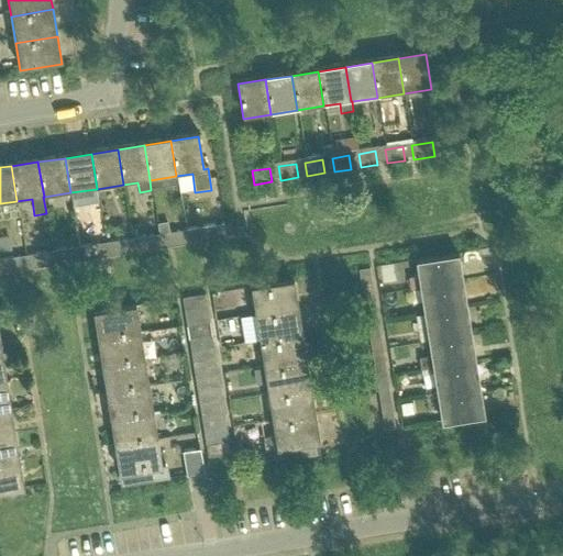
[(185,234),(187,247),(214,243),(212,230),(185,234)]
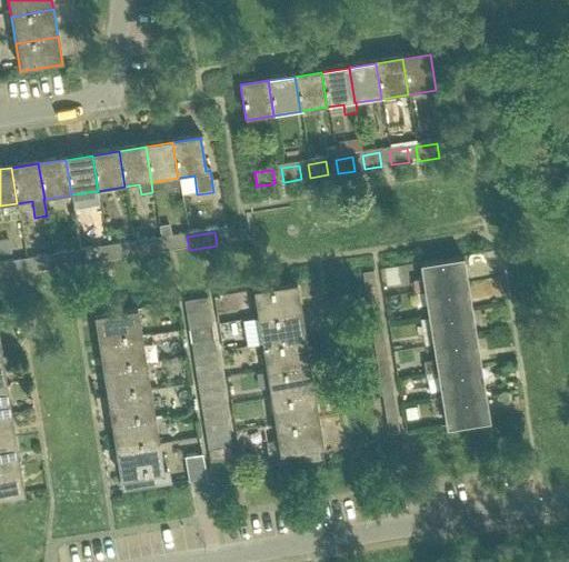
[(162,254),(180,252),(178,238),(160,240),(162,254)]
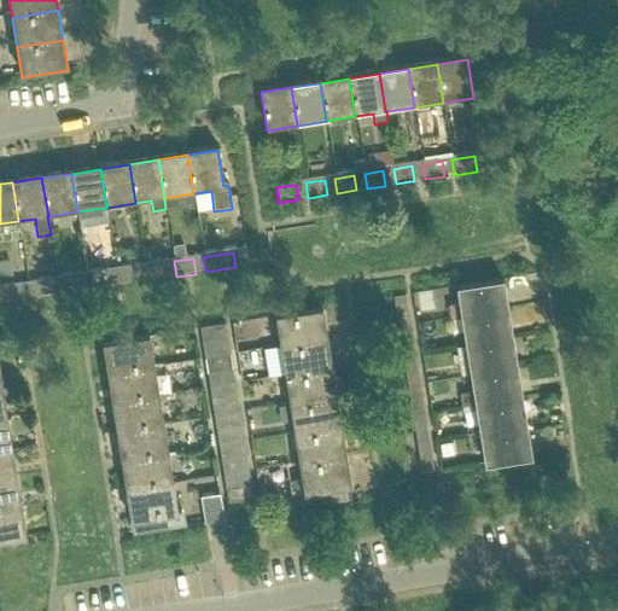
[(147,281),(167,278),(164,263),(145,266),(147,281)]
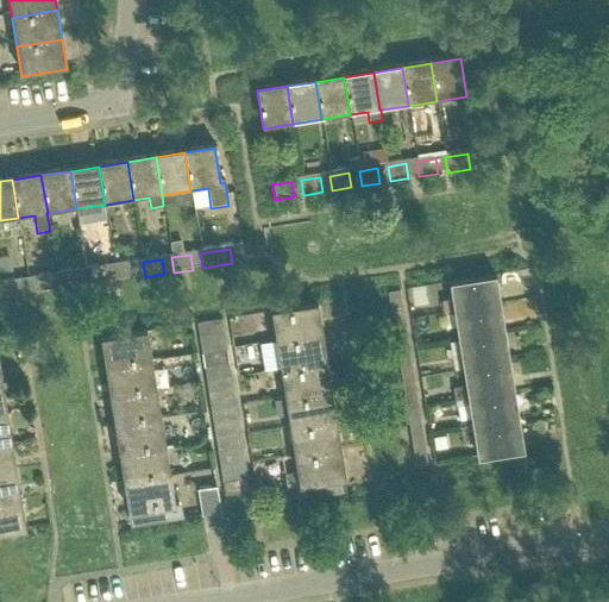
[(117,282),(135,278),(132,264),(114,267),(117,282)]
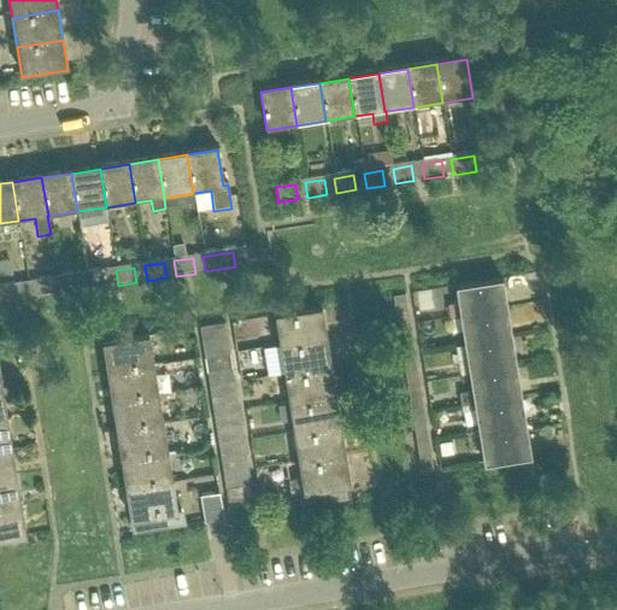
[(89,291),(107,287),(105,271),(87,275),(89,291)]
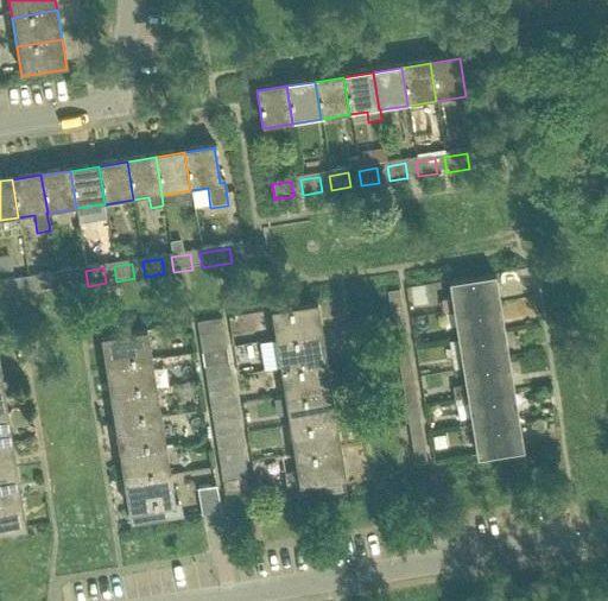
[(58,290),(77,288),(75,272),(56,276),(58,290)]
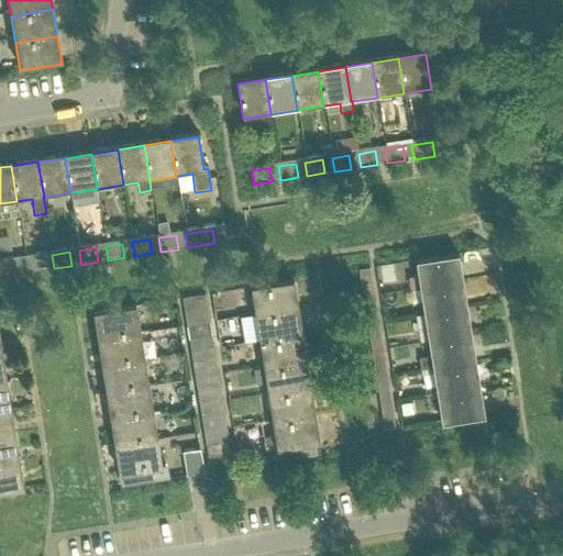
[(28,273),(45,270),(43,256),(25,259),(28,273)]
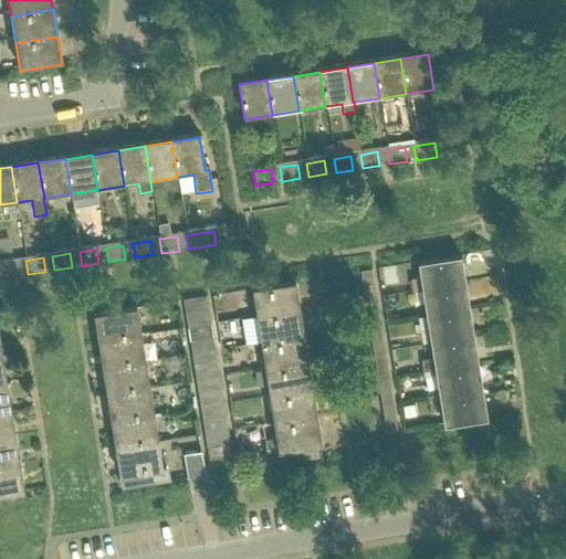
[(422,293),(465,286),(461,259),(418,265),(422,293)]
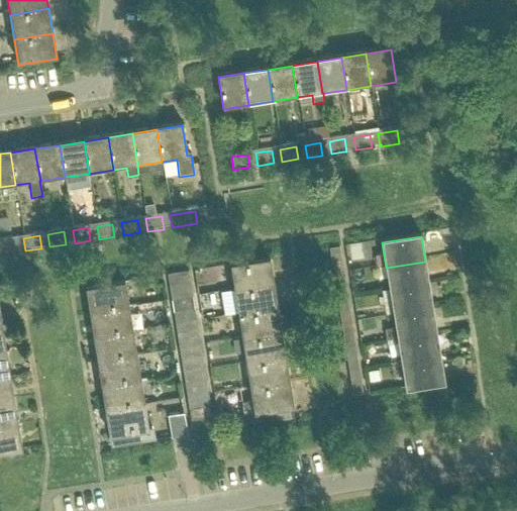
[(0,247),(1,254),(17,252),(15,239),(0,241),(0,247)]
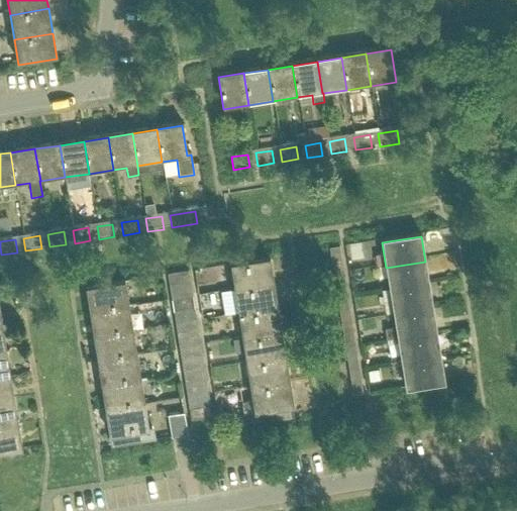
[(333,277),(342,275),(339,250),(329,252),(333,277)]
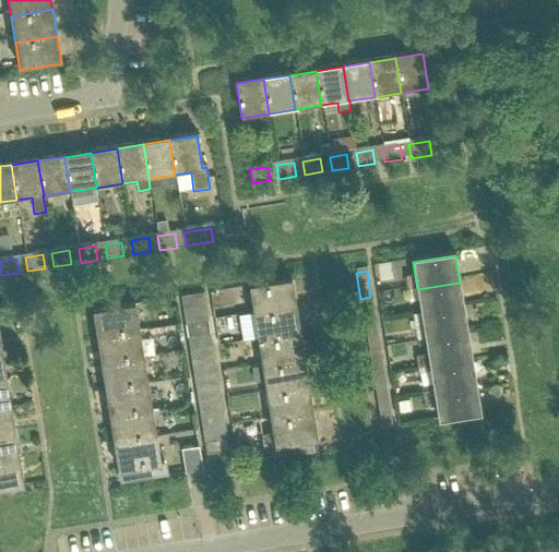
[(254,315),(296,309),(292,282),(250,289),(254,315)]
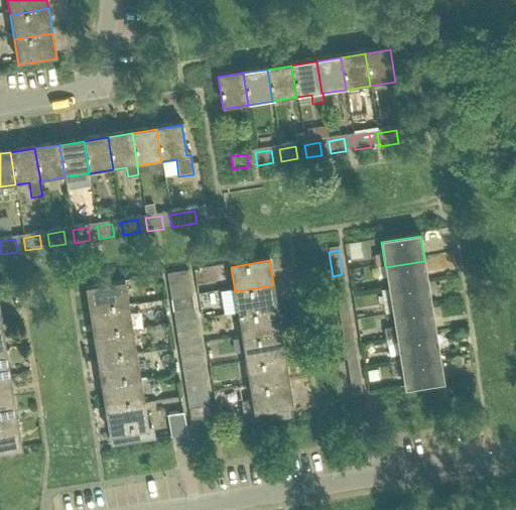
[(389,291),(428,285),(424,261),(385,267),(389,291)]
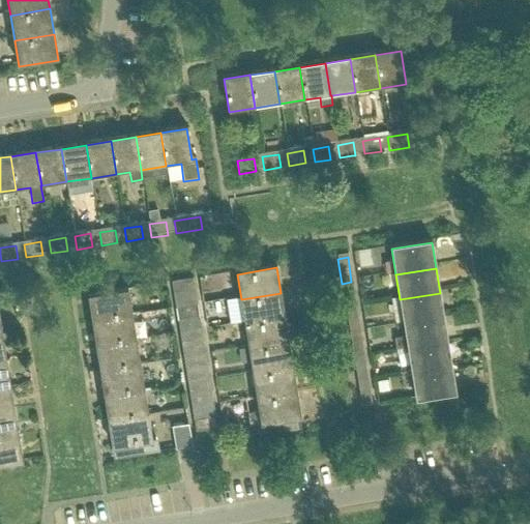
[(174,298),(195,294),(193,282),(172,285),(174,298)]
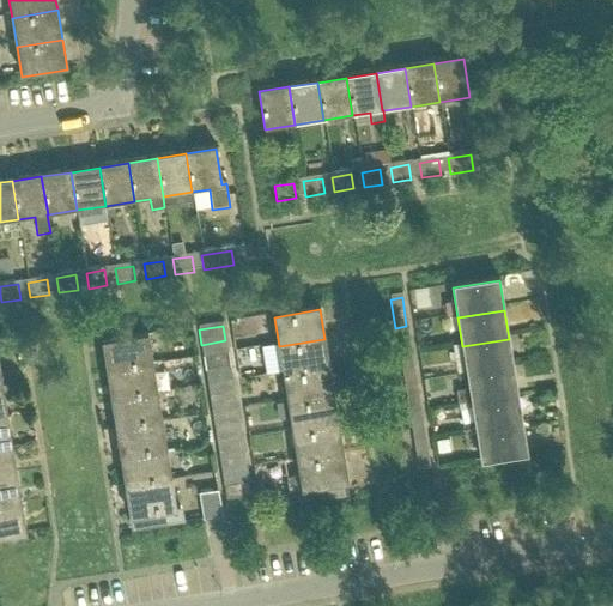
[(400,357),(411,355),(406,326),(395,328),(400,357)]
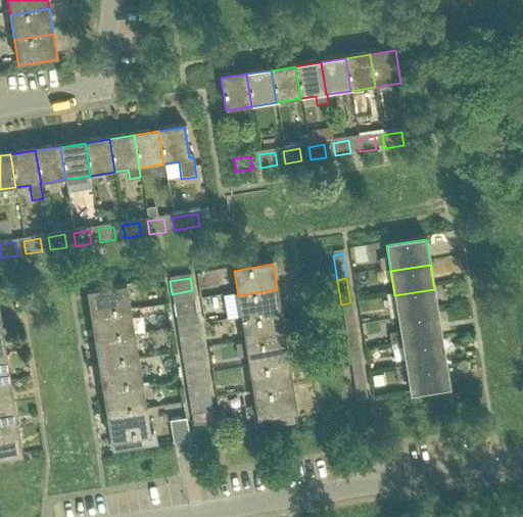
[(91,319),(131,313),(127,288),(127,287),(87,293),(91,319)]
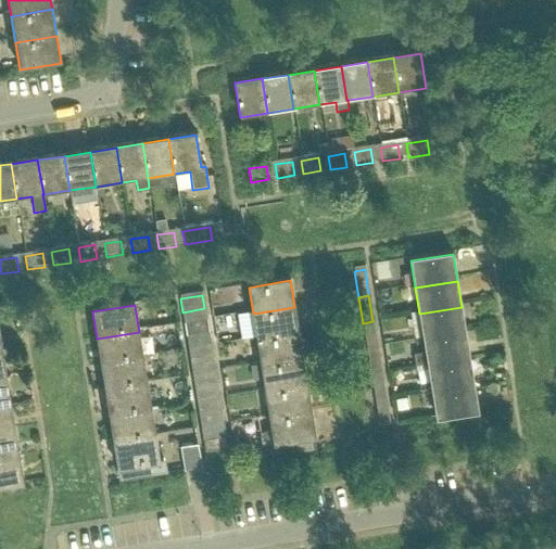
[(257,341),(299,333),(294,307),(253,314),(257,341)]
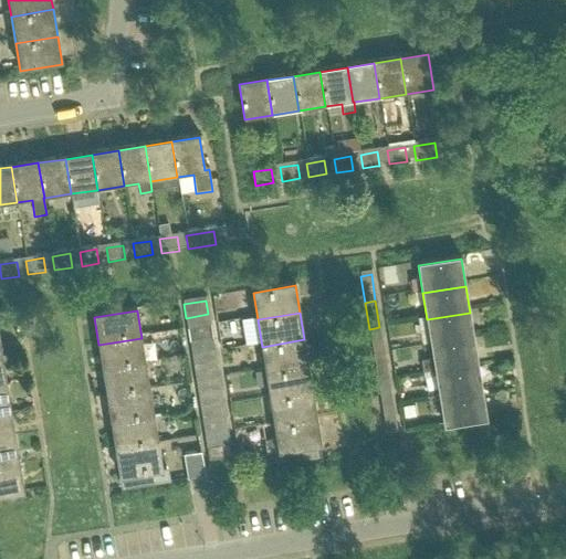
[(427,319),(431,346),(474,339),(470,313),(427,319)]
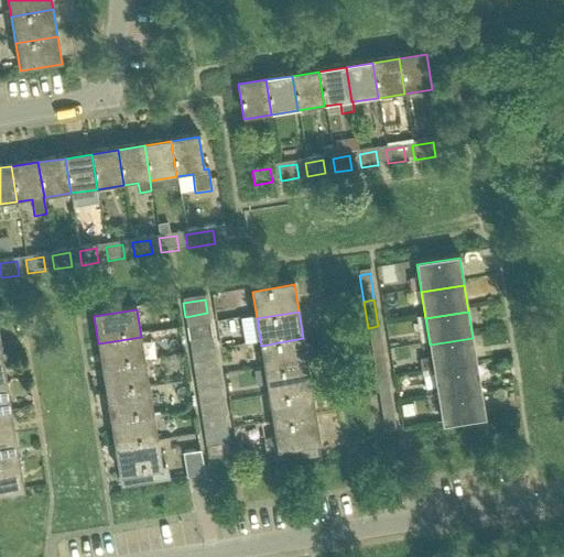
[(187,330),(209,326),(207,313),(185,317),(187,330)]
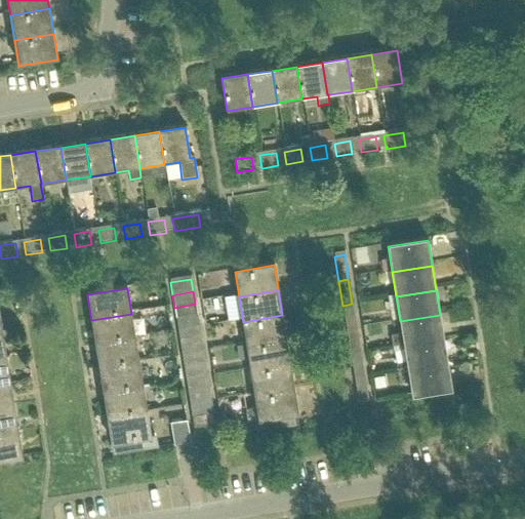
[(175,320),(197,316),(195,304),(174,308),(175,320)]
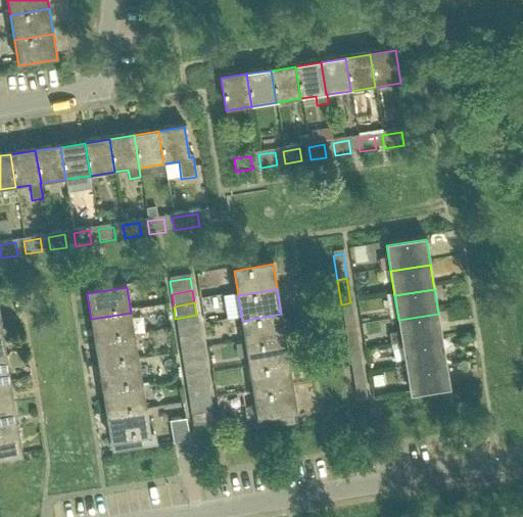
[(345,329),(354,327),(350,302),(341,304),(345,329)]
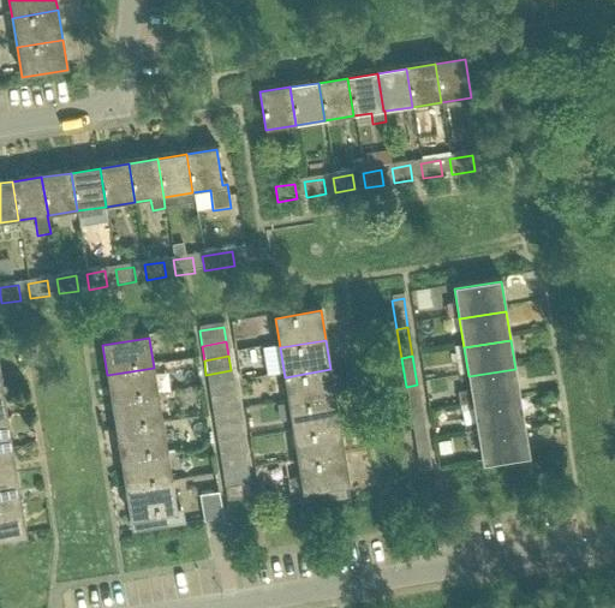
[(112,404),(159,397),(154,368),(107,375),(112,404)]
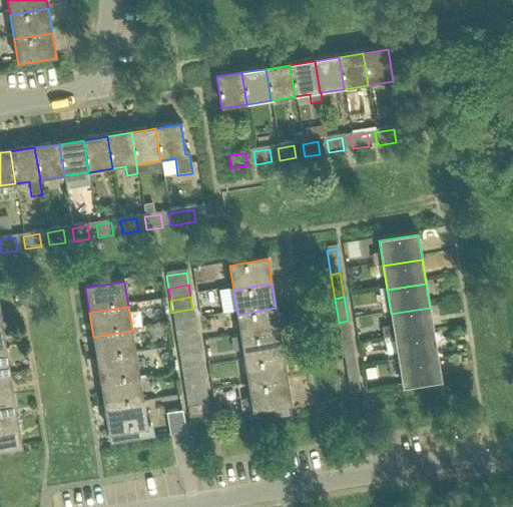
[(241,339),(280,333),(276,308),(237,315),(241,339)]
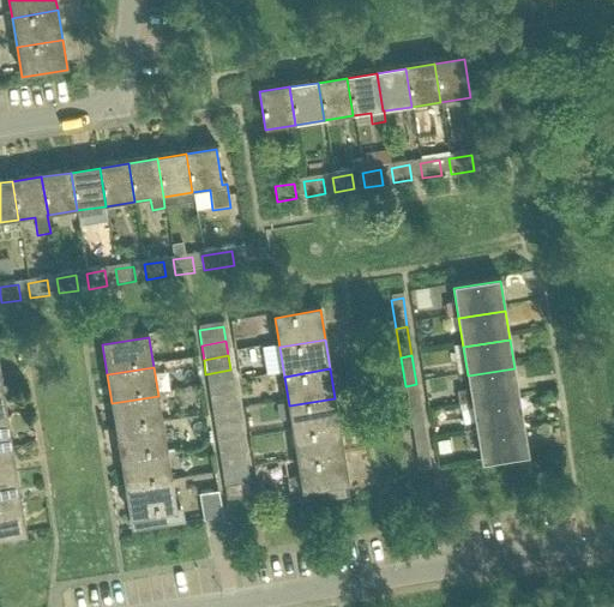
[(459,407),(473,406),(518,397),(515,368),(468,376),(470,392),(457,395),(459,407)]
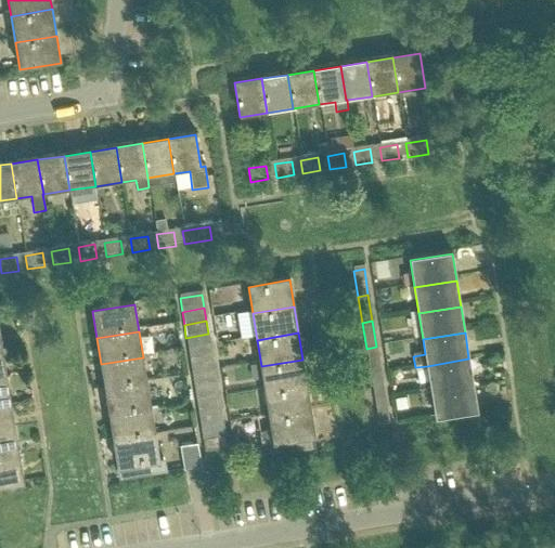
[(188,351),(210,347),(208,334),(185,338),(188,351)]
